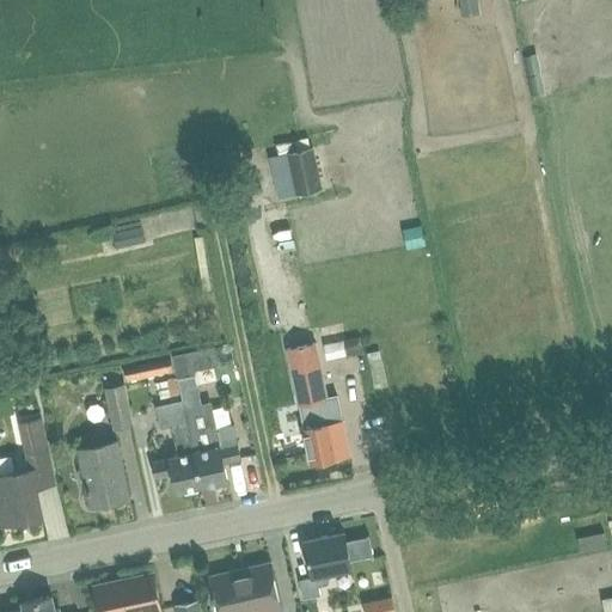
[(478,13),(476,0),(459,0),(461,14),(478,13)]
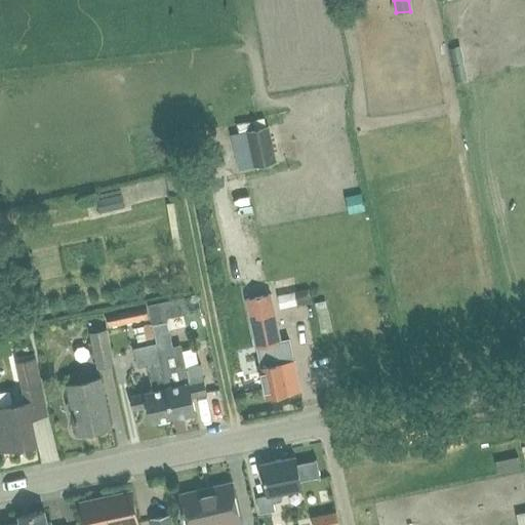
[(277,162),(269,125),(231,134),(239,170),(277,162)]
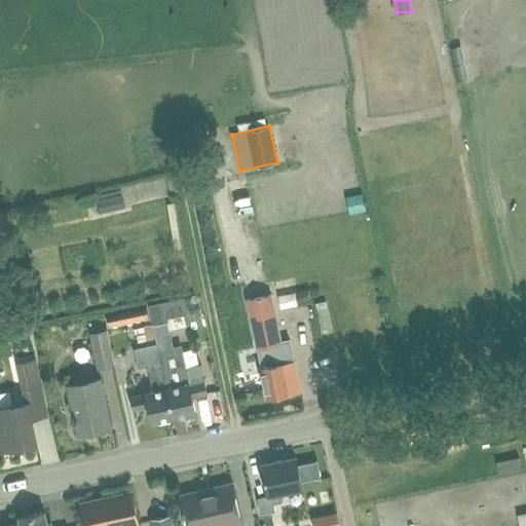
[(121,188),(97,194),(101,213),(125,207),(121,188)]
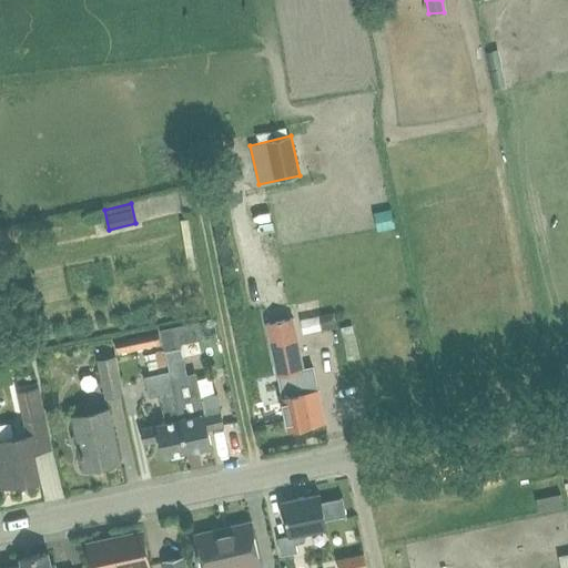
[(321,316),(323,331),(337,327),(336,320),(346,317),(344,310),(334,312),(334,314),(321,316)]
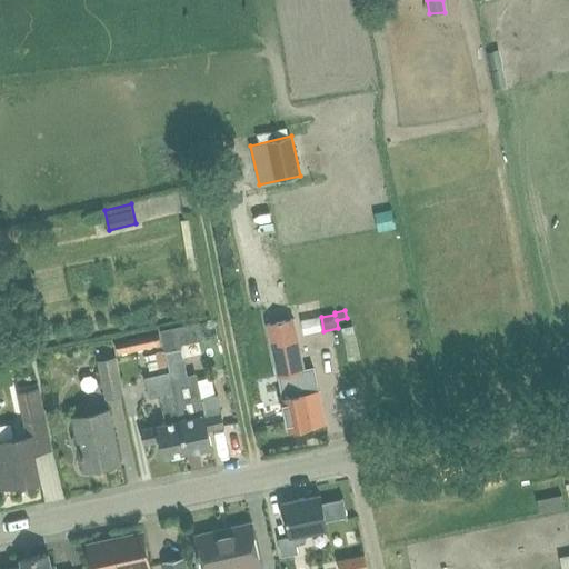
[(278,377),(266,379),(273,416),(286,413),(287,418),(289,429),(326,422),(315,367),(305,369),(293,319),(289,320),(267,325),(278,377)]
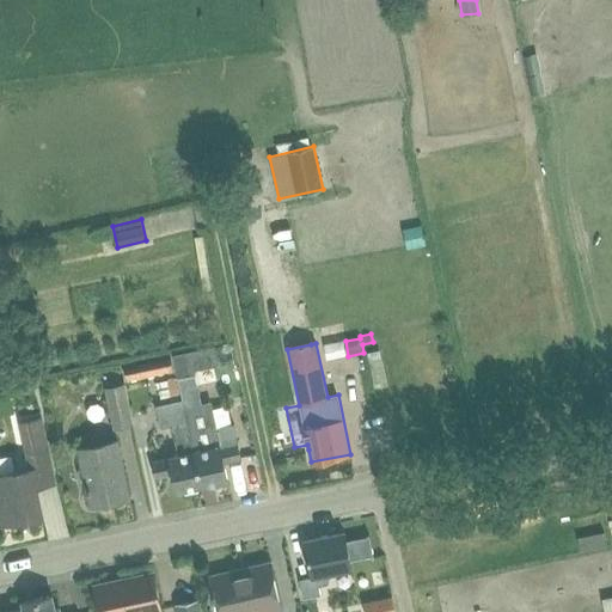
[(219,365),(214,347),(173,355),(179,379),(196,375),(195,371),(219,365)]
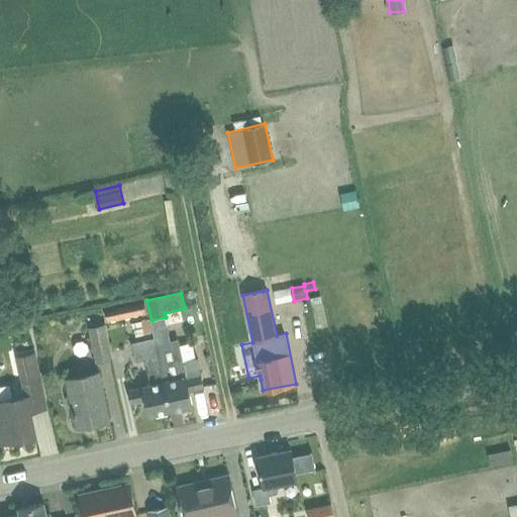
[(144,303),(105,311),(106,320),(146,311),(144,303)]
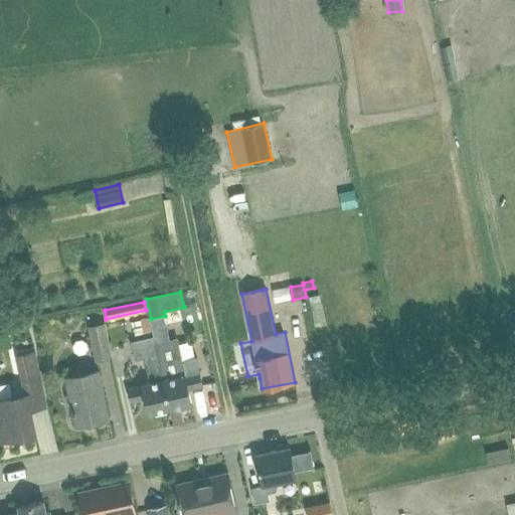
[(144,332),(151,330),(149,323),(150,323),(149,317),(141,319),(144,332)]
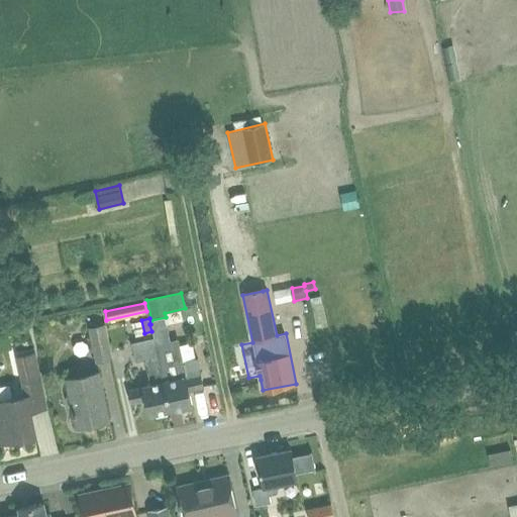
[(105,323),(88,327),(96,362),(112,357),(105,323)]
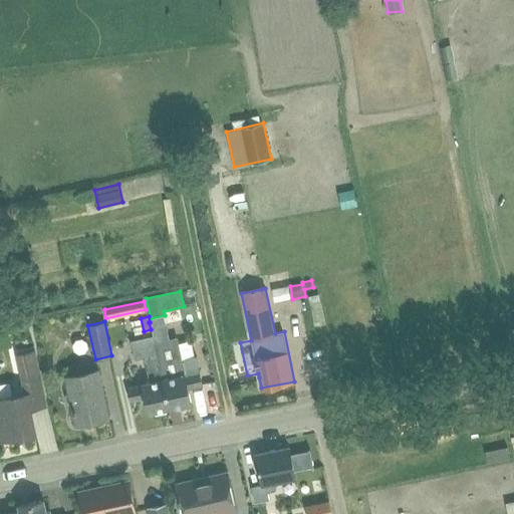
[(149,413),(170,408),(156,341),(155,341),(154,335),(131,340),(135,359),(144,357),(149,381),(143,383),(143,384),(127,388),(131,401),(146,398),(149,413)]
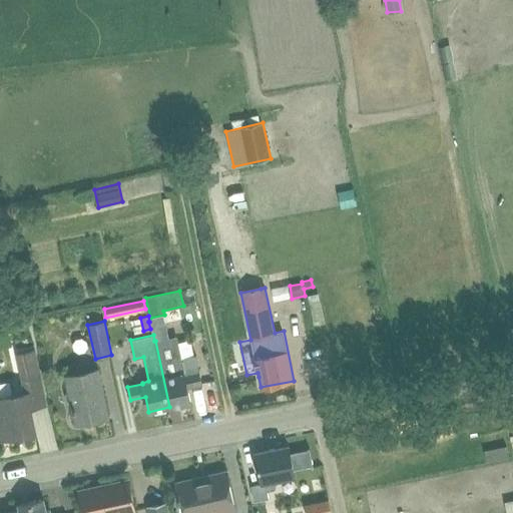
[(185,374),(184,373),(176,337),(155,341),(169,407),(191,403),(188,387),(202,384),(199,371),(185,374)]
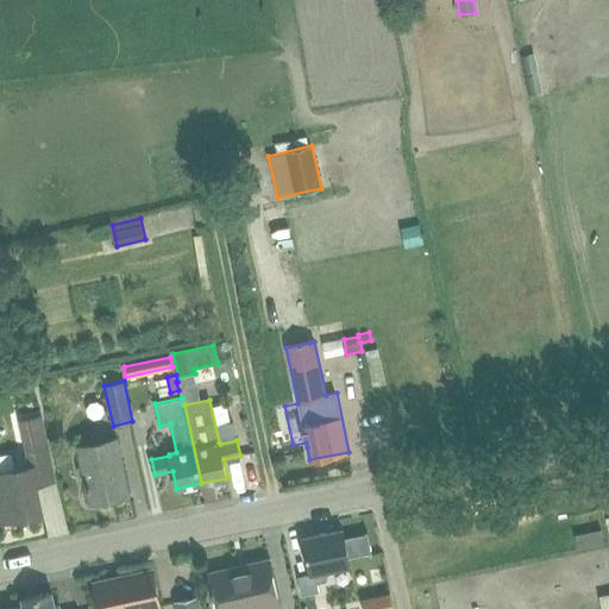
[(12,452),(0,454),(0,518),(1,521),(43,513),(37,483),(55,479),(49,457),(46,445),(41,414),(22,418),(29,449),(31,465),(16,469),(12,452)]
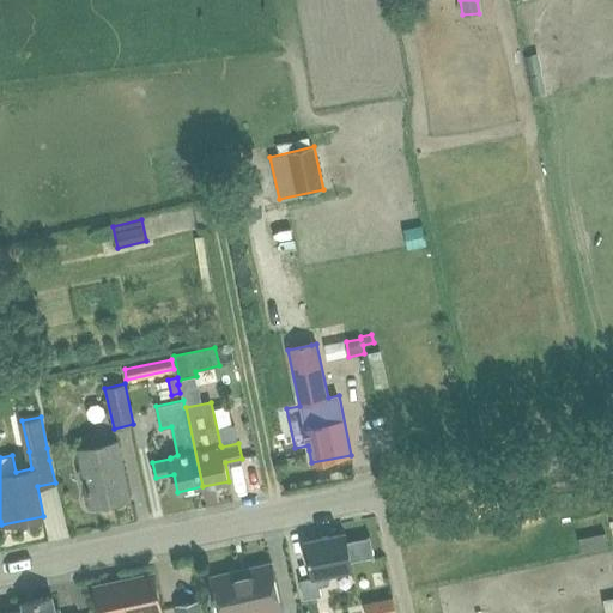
[(86,481),(86,483),(91,505),(131,497),(117,441),(79,449),(83,467),(79,468),(78,471),(79,480),(83,483),(86,481)]
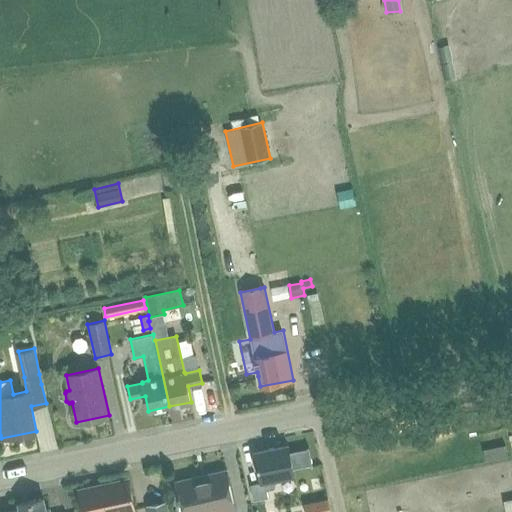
[(478,450),(496,448),(494,435),(477,437),(478,450)]
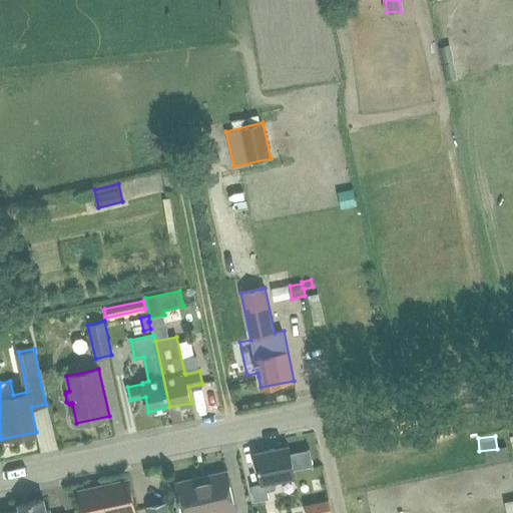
[(262,484),(251,486),(254,501),(270,498),(268,491),(276,489),(274,482),(276,481),(296,477),(294,469),(312,466),(313,467),(314,467),(310,448),(309,448),(309,449),(291,453),(289,446),(255,453),(260,472),(262,484)]
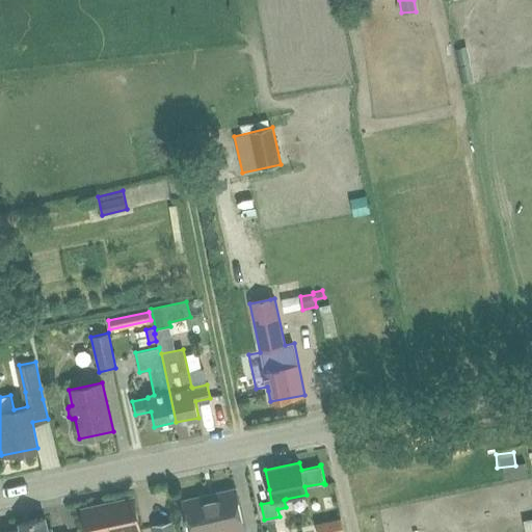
[(218,497),(184,505),(189,531),(232,531),(245,529),(236,488),(217,493),(218,497)]
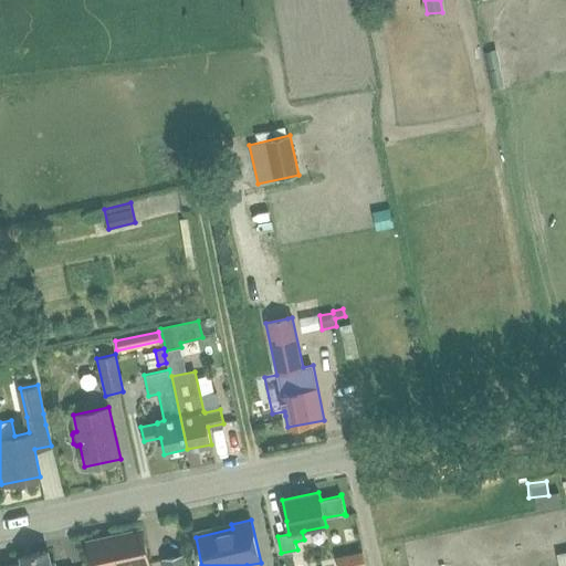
[(143,531),(88,542),(93,565),(136,565),(149,563),(143,531)]
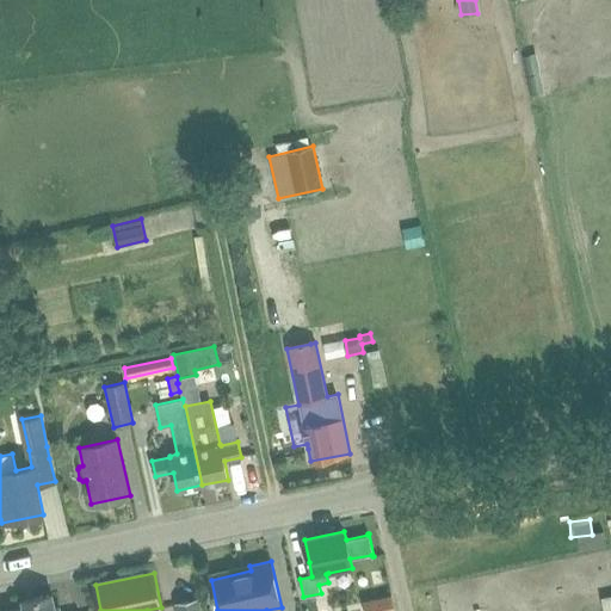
[(610,581),(588,582),(590,600),(610,599),(610,581)]
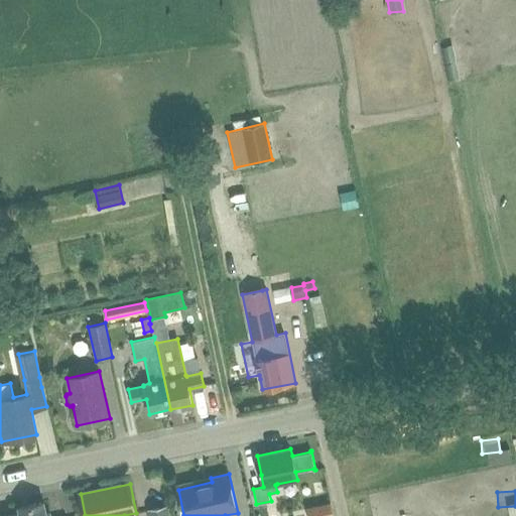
[(6,515),(50,515),(50,512),(46,513),(44,502),(19,507),(20,513),(6,515)]
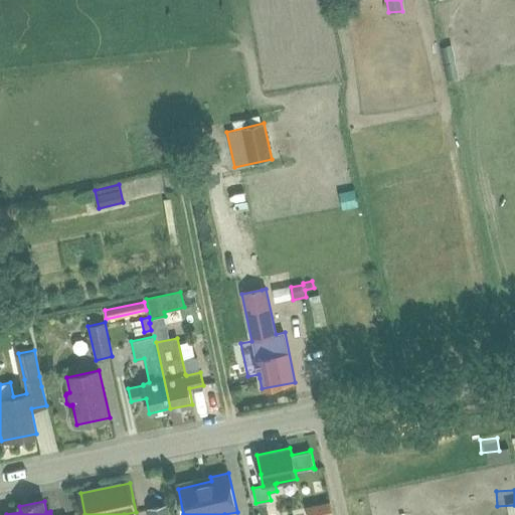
[(310,505),(307,506),(309,514),(332,514),(330,501),(310,505)]
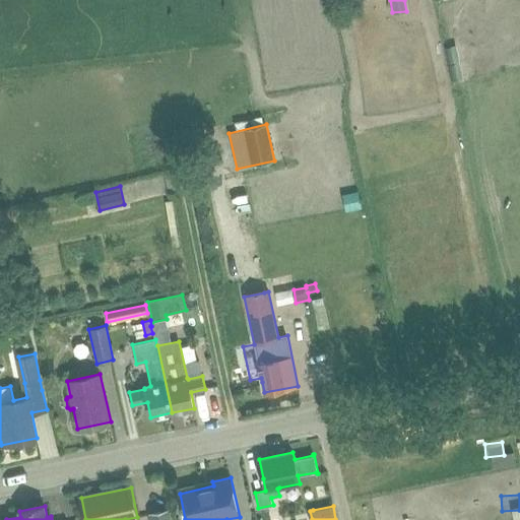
[(171,519),(170,511),(149,515),(150,519),(171,519)]
